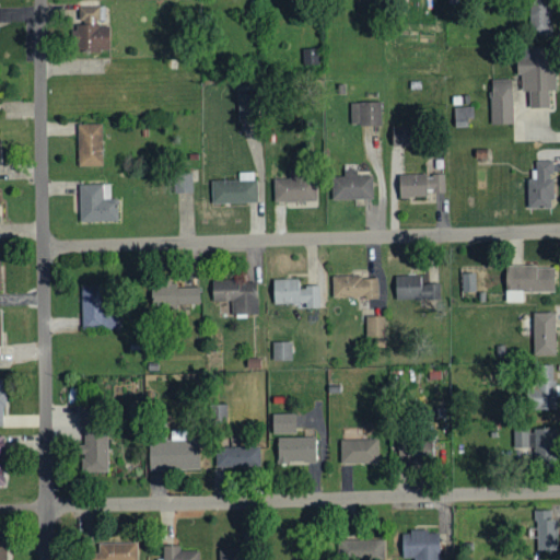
[(552,35),(550,0),(528,0),(529,36),(552,35)]
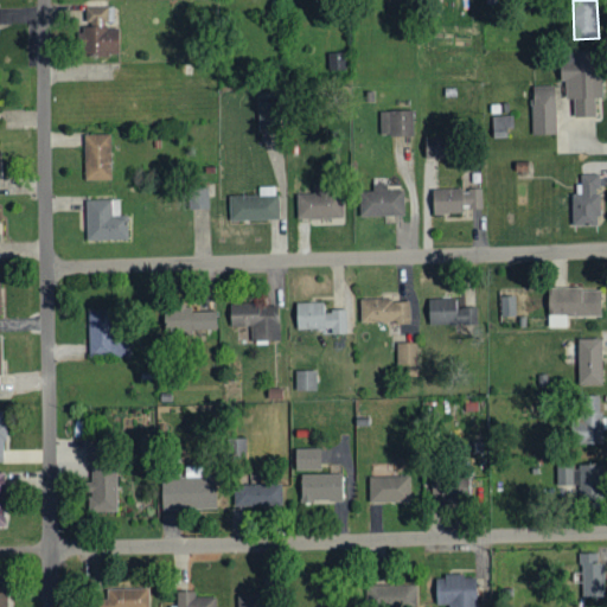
[(117,27),(107,27),(107,8),(87,8),(87,27),(83,27),(83,56),(117,56),(117,27)]
